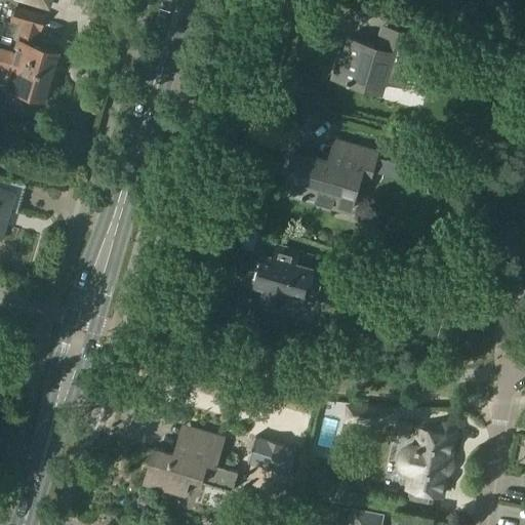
[(11,0),(12,1),(49,11),(51,0),(11,0)]
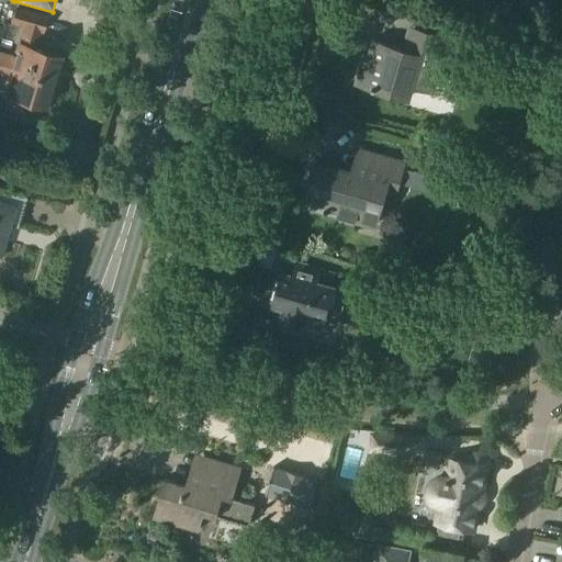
[(17,10),(12,23),(24,26),(14,59),(0,55),(0,74),(2,75),(0,82),(0,92),(19,99),(17,107),(22,111),(29,113),(35,111),(37,104),(44,105),(59,56),(34,49),(40,32),(42,32),(46,19),(17,10)]
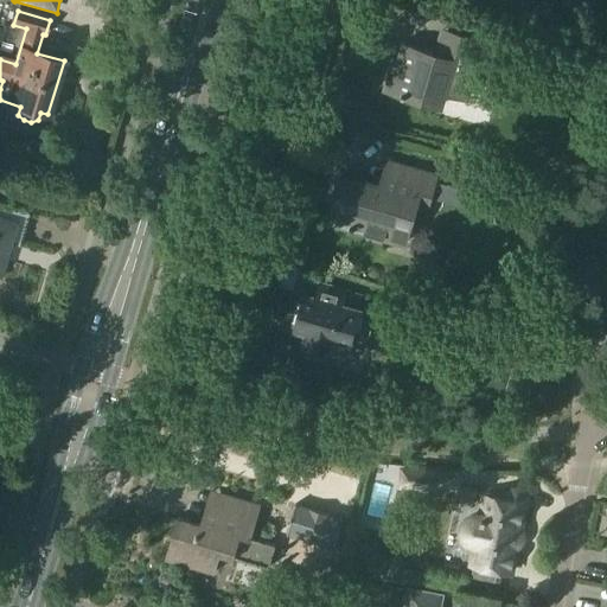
[(477,80),(487,43),(453,33),(446,57),(406,46),(400,65),(395,64),(388,90),(425,101),(428,88),(467,98),(473,78),(477,80)]
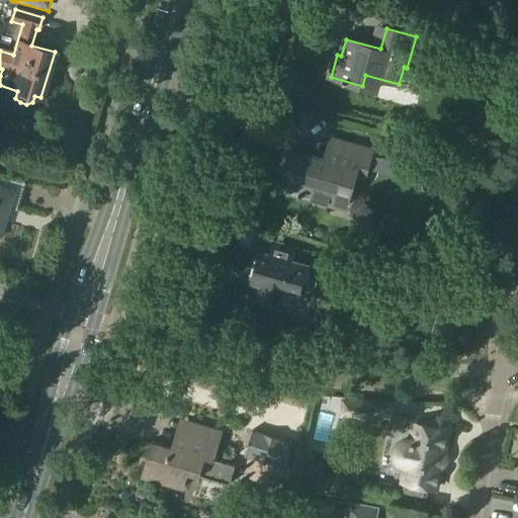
[(363,183),(372,151),(340,142),(334,161),(291,149),(287,166),(295,168),(289,190),(346,207),(354,180),(363,183)]
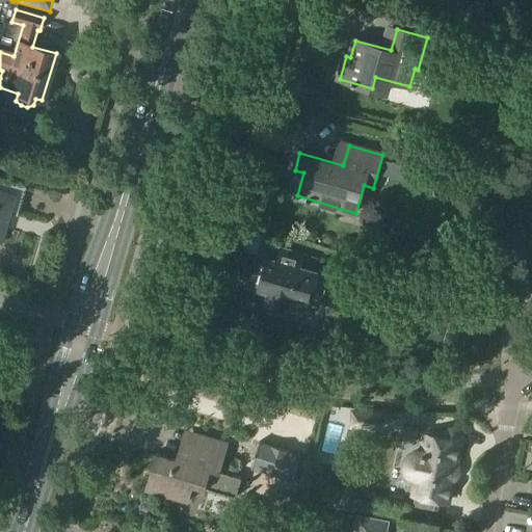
[(17,216),(25,187),(0,180),(0,245),(9,214),(17,216)]
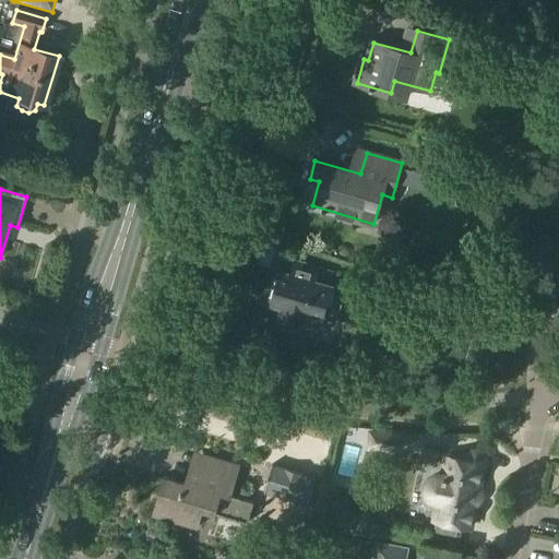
[(317,278),(320,266),(294,259),(289,272),(280,269),(270,302),(282,307),(278,317),(304,324),(304,322),(333,331),(342,304),(329,299),(333,284),(317,278)]
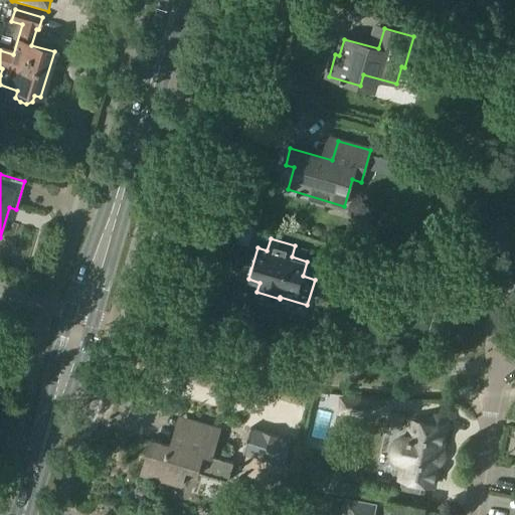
[(367,413),(368,400),(341,399),(340,412),(367,413)]
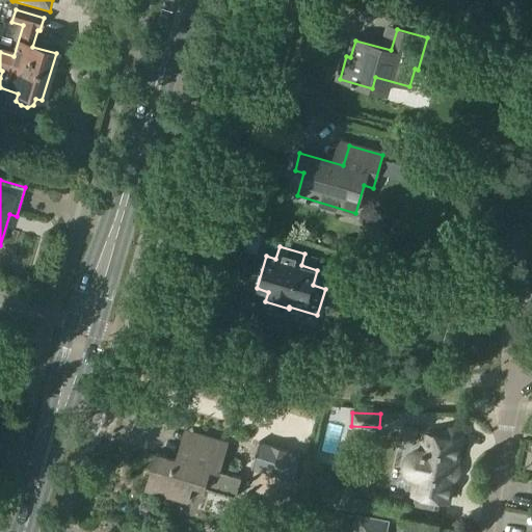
[(460,440),(459,435),(457,432),(453,430),(449,430),(446,432),(444,436),(443,439),(425,435),(422,453),(419,453),(413,453),(407,456),(404,462),(405,469),(408,474),(415,477),(417,477),(413,496),(448,502),(460,440)]
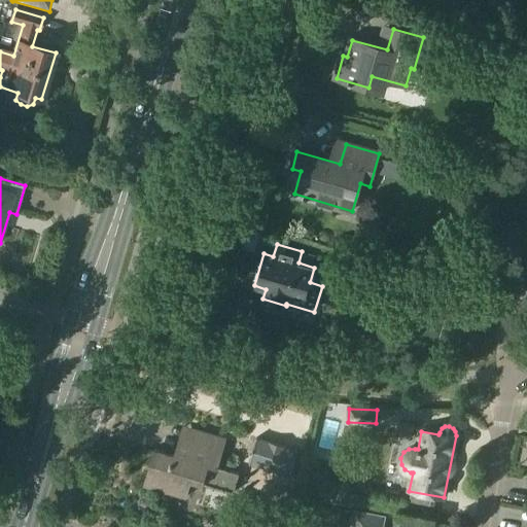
[(150,486),(187,497),(192,481),(234,493),(240,473),(218,467),(227,438),(196,429),(187,458),(154,449),(149,468),(154,469),(150,486)]
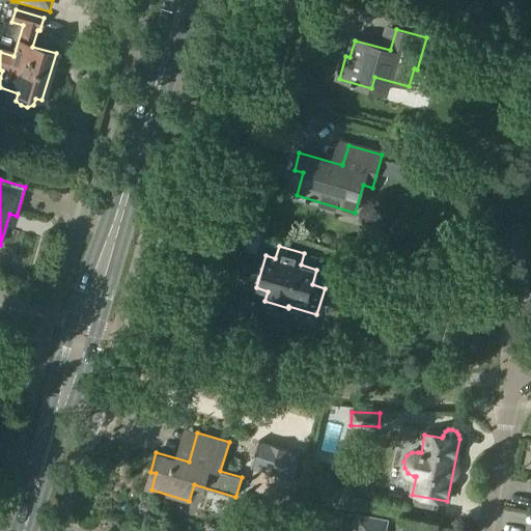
[(300,453),(257,441),(250,467),(292,479),(300,453)]
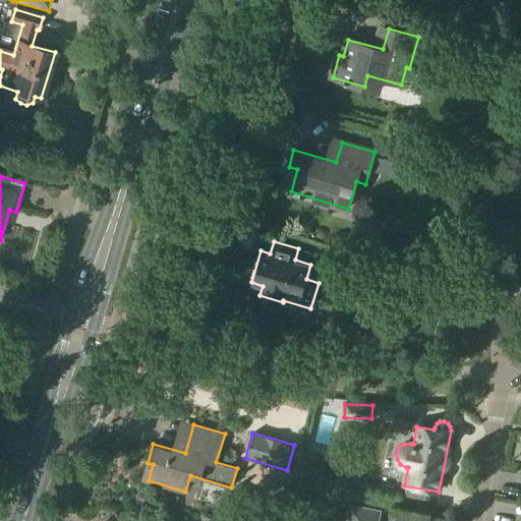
[(327,497),(341,500),(343,485),(330,482),(327,497)]
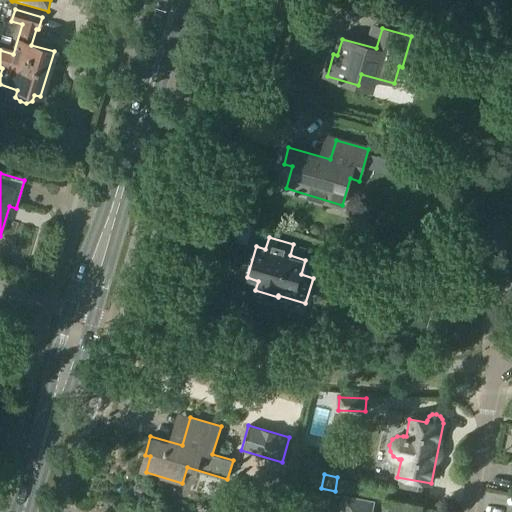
[(369,511),(371,504),(346,499),(342,511),(369,511)]
